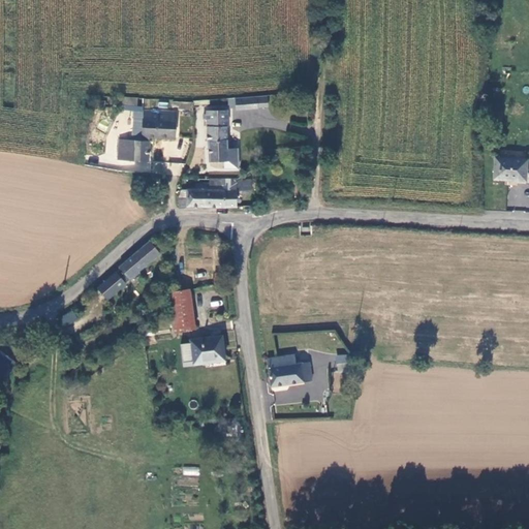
[(268,106),(267,95),(257,96),(257,107),(268,106)]
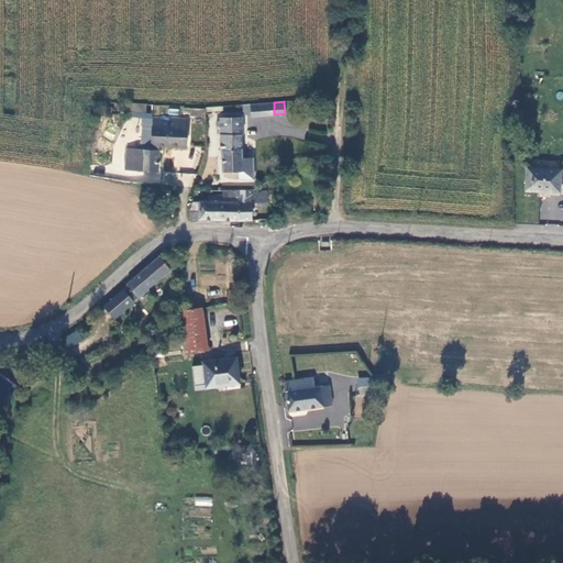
[(274,114),(274,102),(251,103),(251,113),(251,117),(274,116),(274,114)]
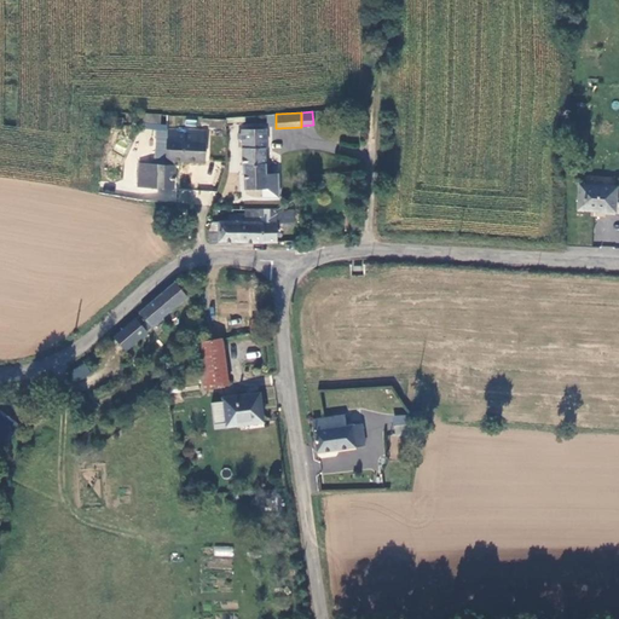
[(267,171),(266,128),(243,128),(246,172),(249,172),(250,186),(264,186),(264,195),(281,194),(279,171),(267,171)]
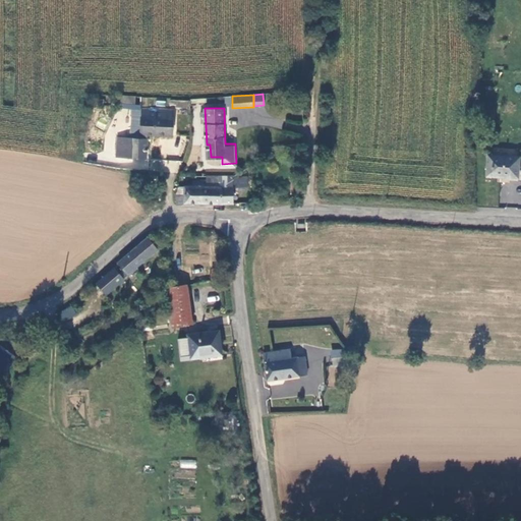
[(131,137),(130,159),(148,159),(149,134),(175,136),(176,111),(150,110),(149,116),(132,115),(131,137)]
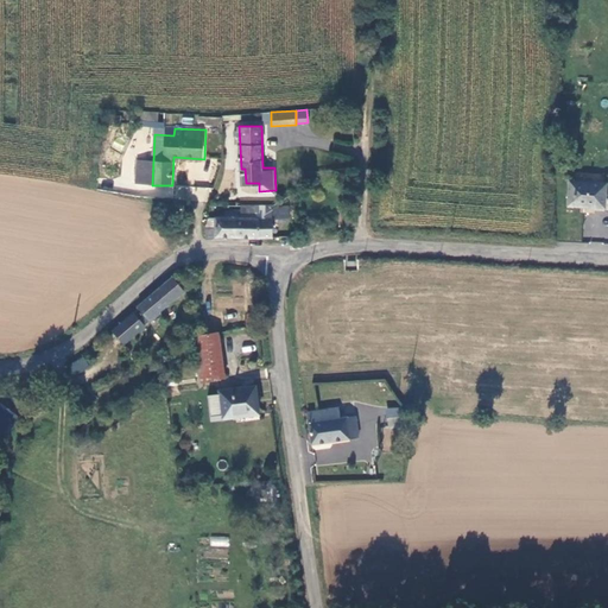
[(137,184),(152,185),(153,160),(138,159),(137,184)]
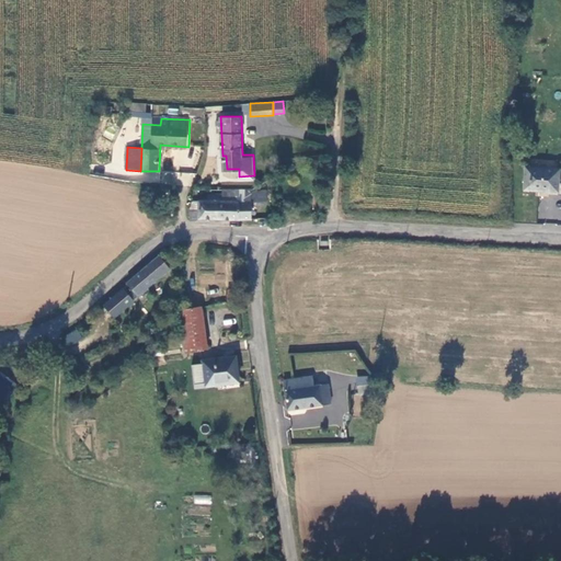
[(559,163),(526,163),(526,187),(559,187),(559,163)]
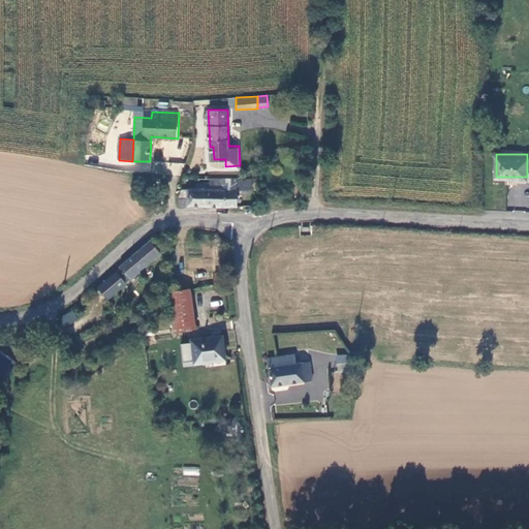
[(151,173),(182,176),(183,163),(152,160),(151,173)]
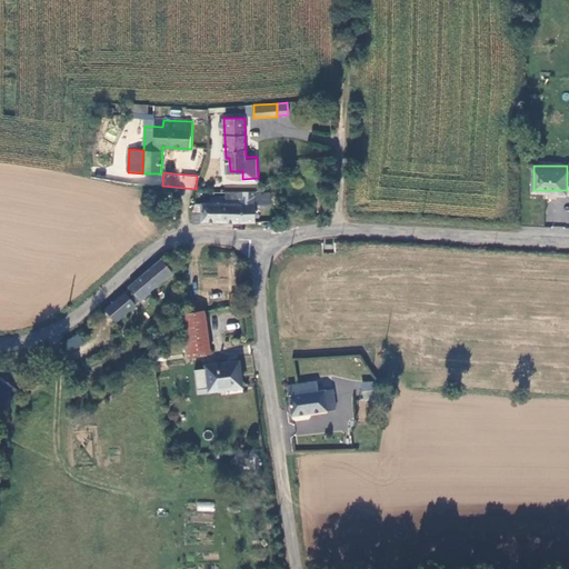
[(229,200),(256,201),(256,190),(229,190),(229,193),(229,200)]
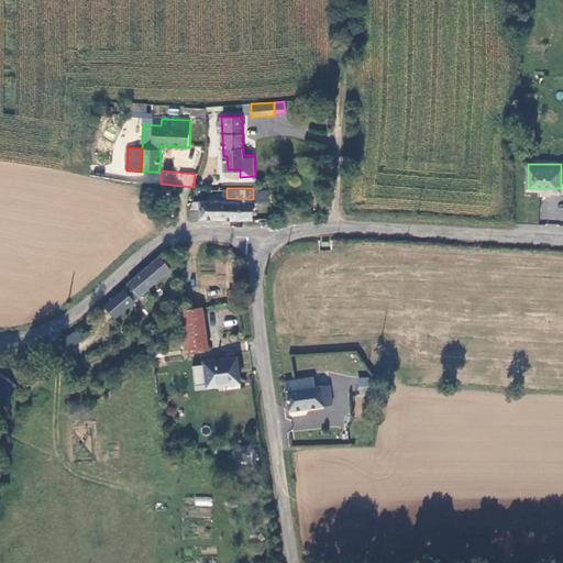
[(254,218),(253,199),(227,198),(209,198),(200,198),(200,208),(191,207),(190,219),(254,218)]
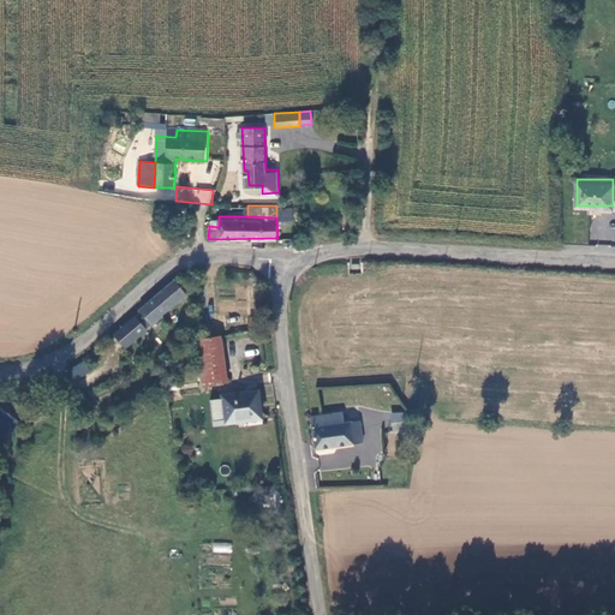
[(187,296),(174,280),(150,302),(163,317),(187,296)]
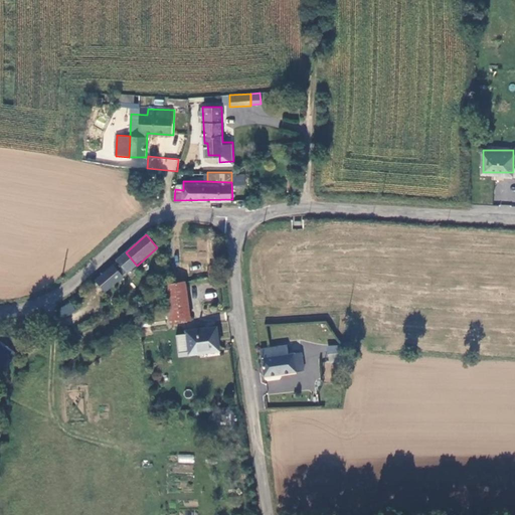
[(139,269),(137,266),(126,252),(117,261),(130,277),(139,269)]
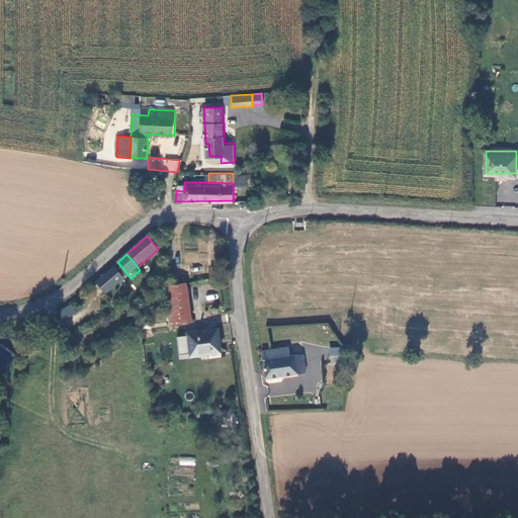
[(124,276),(114,266),(96,283),(106,293),(124,276)]
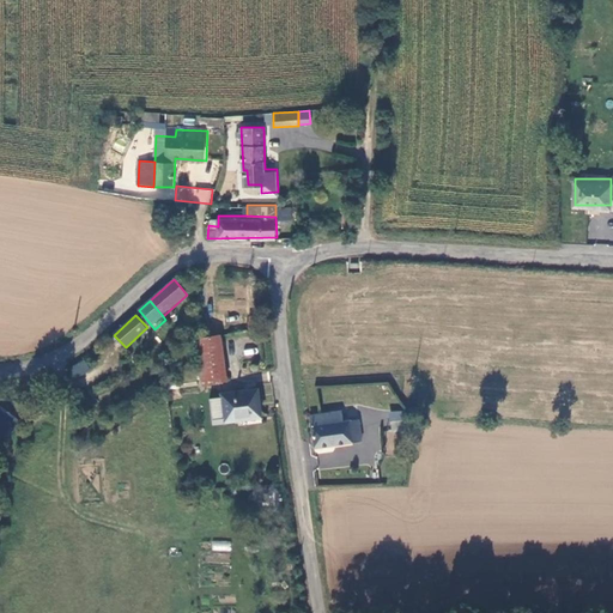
[(202,386),(226,383),(220,338),(196,341),(202,386)]
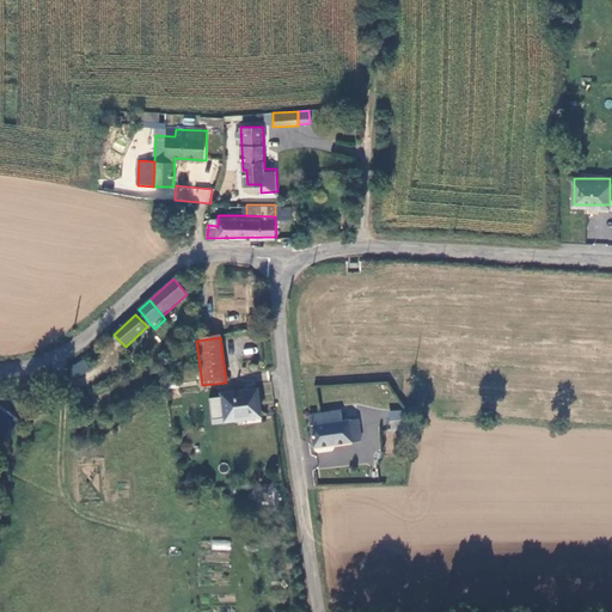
[(69,369),(77,378),(90,367),(81,359),(69,369)]
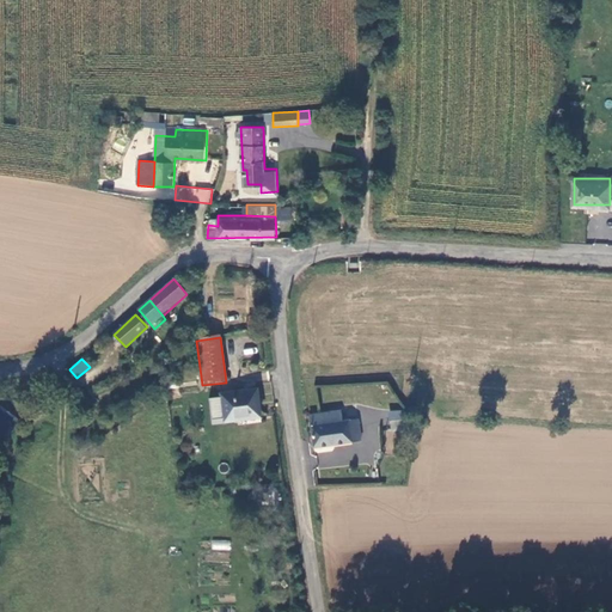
[(254,390),(219,393),(221,422),(238,421),(238,416),(256,415),(254,390)]
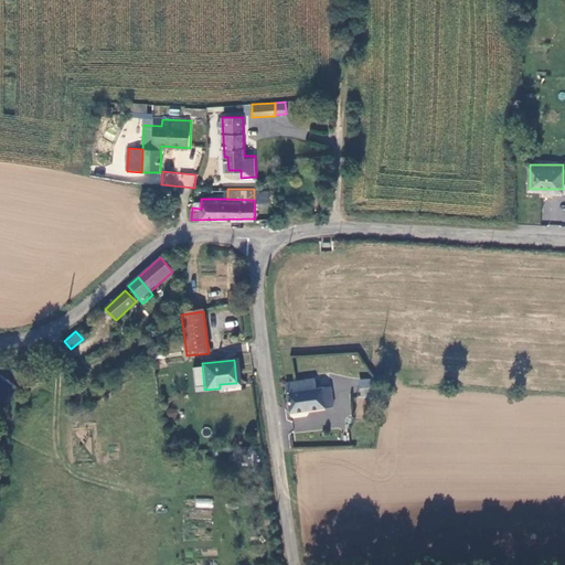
[(4,362),(0,369),(0,371),(17,384),(23,375),(4,362)]
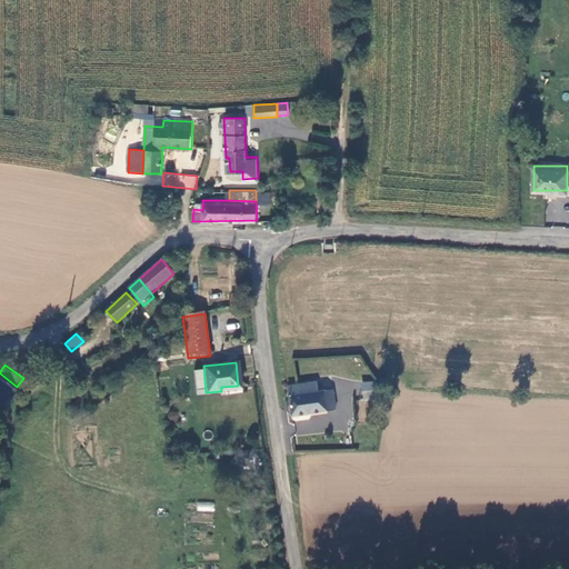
[(0,373),(0,400),(0,401),(7,406),(20,388),(17,387),(0,373)]
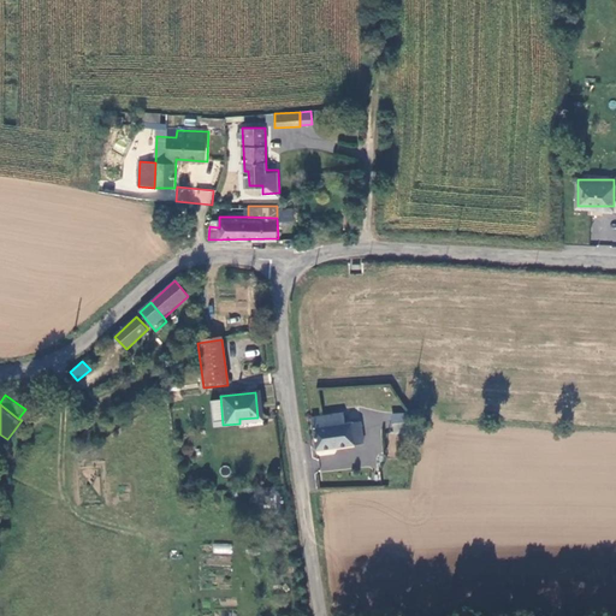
[(388,433),(388,456),(400,456),(401,414),(391,413),(391,433),(388,433)]
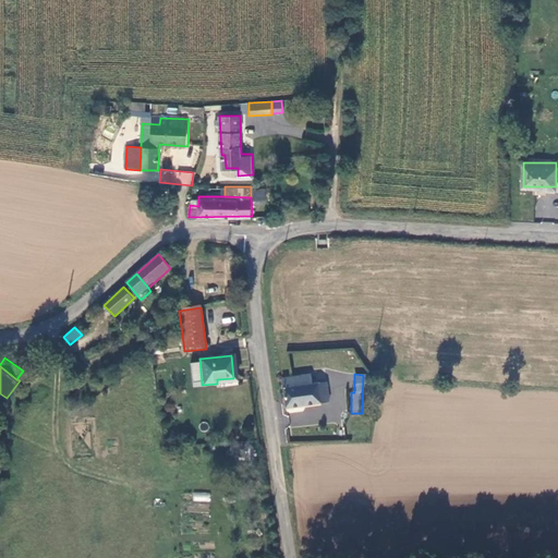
[(282,378),(284,407),(325,402),(324,383),(311,384),(310,375),(282,378)]
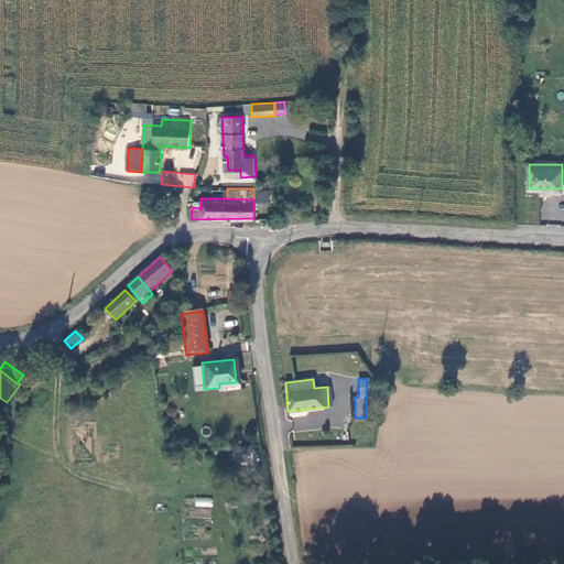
[(194,506),(212,508),(213,498),(195,497),(194,506)]
